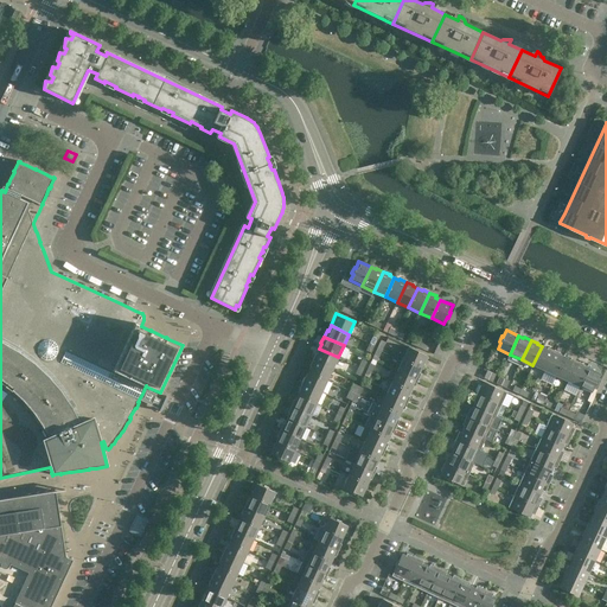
[(544,371),(554,351),(548,347),(547,349),(542,346),(532,365),(544,371)]
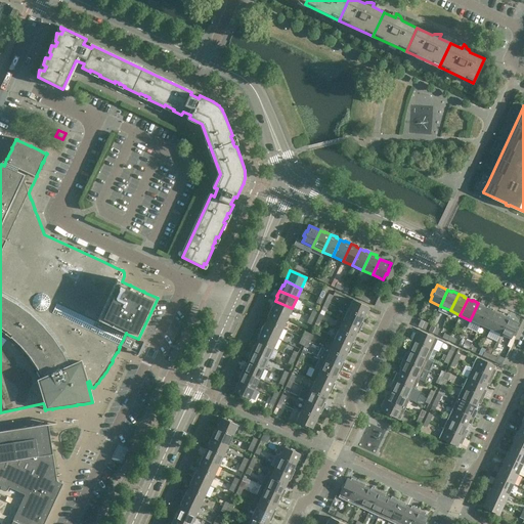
[(353,300),(348,310),(363,317),(368,307),(353,300)]
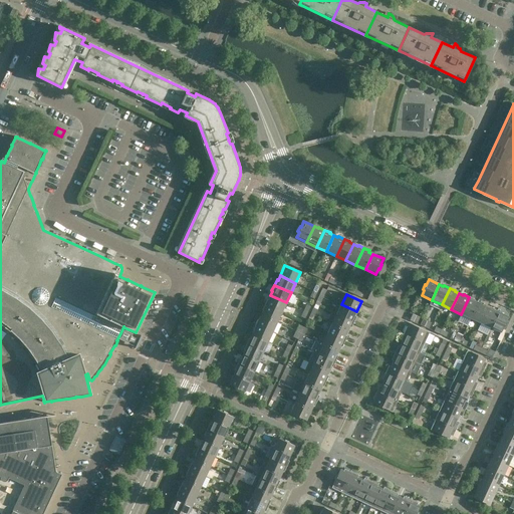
[(282,312),(286,302),(270,295),(269,299),(267,299),(265,304),(282,312)]
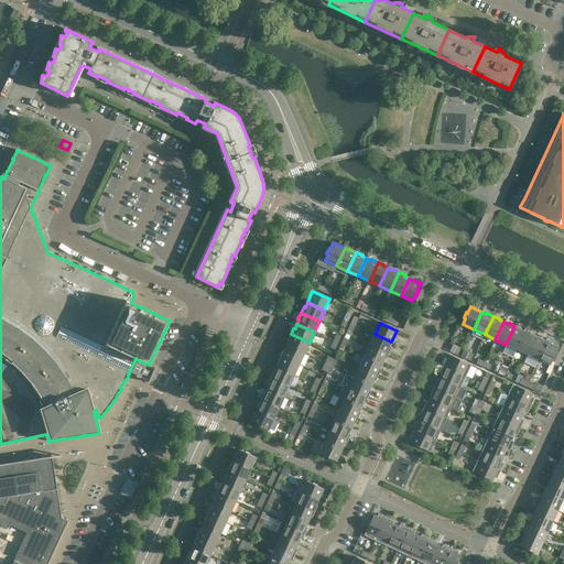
[(517,349),(524,332),(520,329),(521,328),(514,326),(506,345),(517,349)]
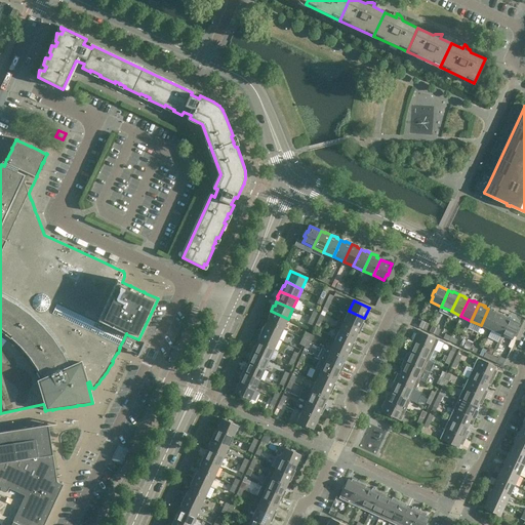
[(491,330),(499,313),(493,310),(493,311),(488,309),(481,325),(491,330)]
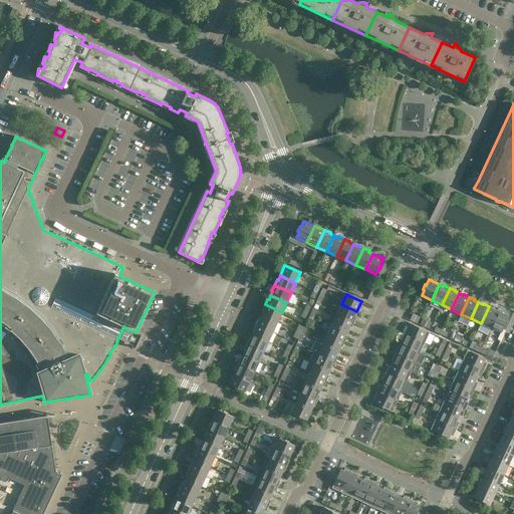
[(277,322),(282,312),(265,304),(262,310),(263,310),(261,315),(277,322)]
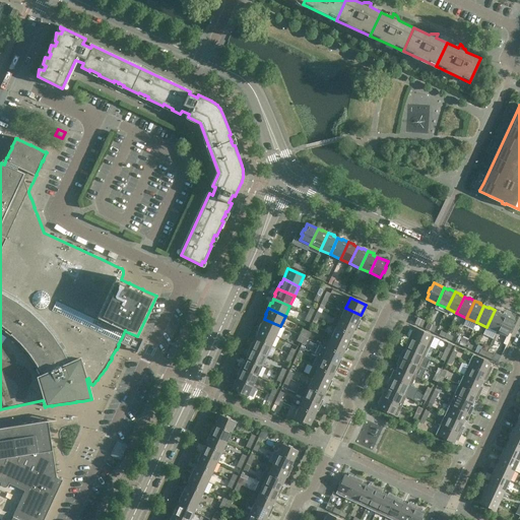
[(360,319),(361,315),(345,308),(340,318),(358,326),(361,320),(360,319)]
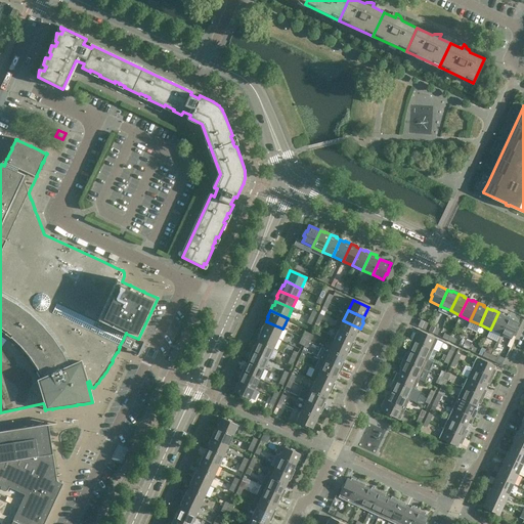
[(500,334),(508,318),(504,316),(504,314),(498,312),(490,330),(500,334)]
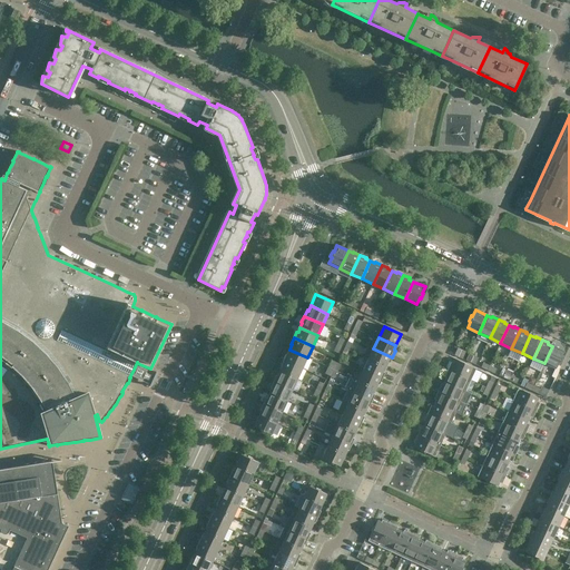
[(563,351),(552,346),(544,363),(556,369),(558,363),(560,363),(562,357),(561,357),(563,351)]
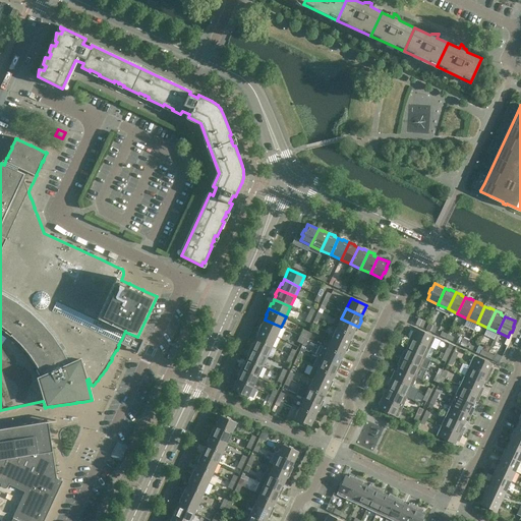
[(355,332),(358,327),(341,319),(337,328),(352,336),(354,332),(355,332)]
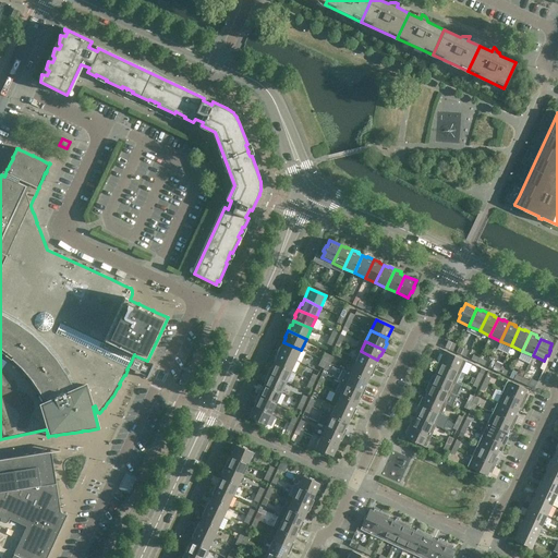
[(456,344),(448,341),(445,348),(452,351),(456,344)]
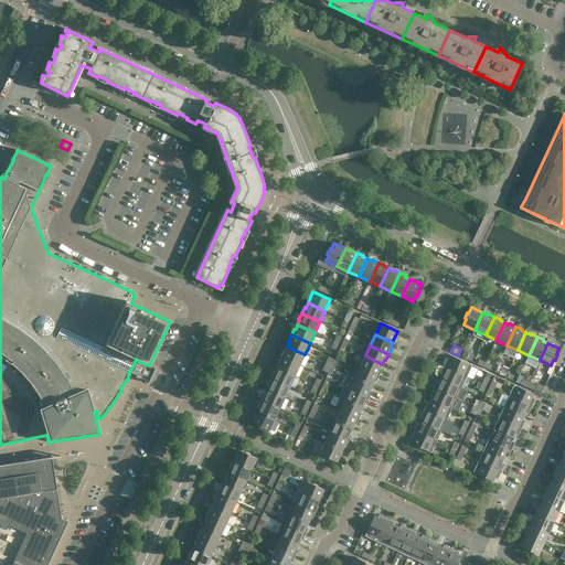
[(300,365),(305,354),(287,347),(285,351),(284,350),(281,356),(300,365)]
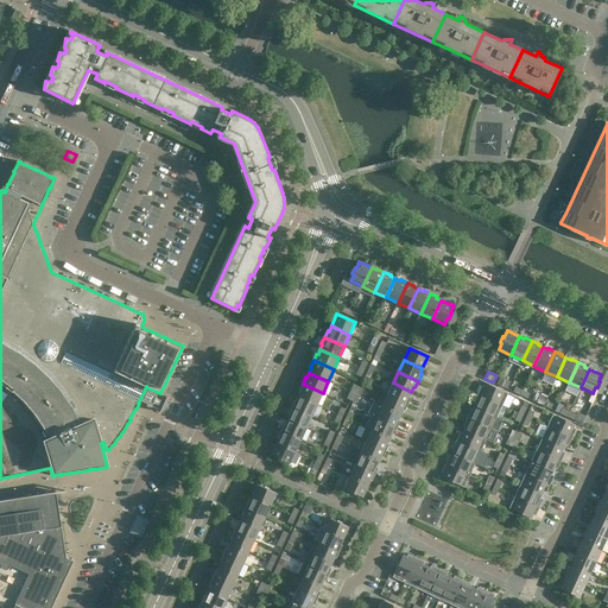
[(409,397),(411,392),(393,382),(387,394),(407,404),(411,398),(409,397)]
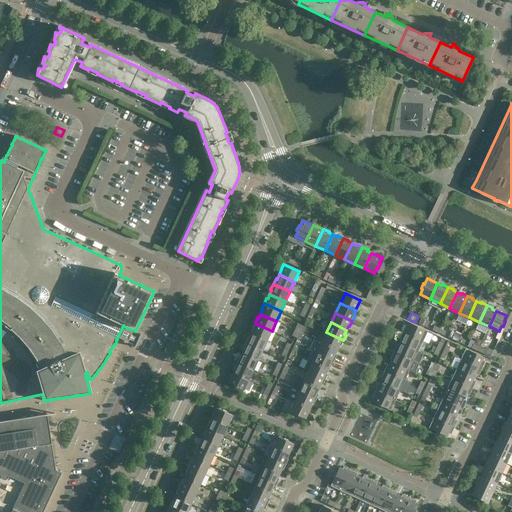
[(267,341),(272,331),(255,323),(252,329),(253,329),(251,333),(267,341)]
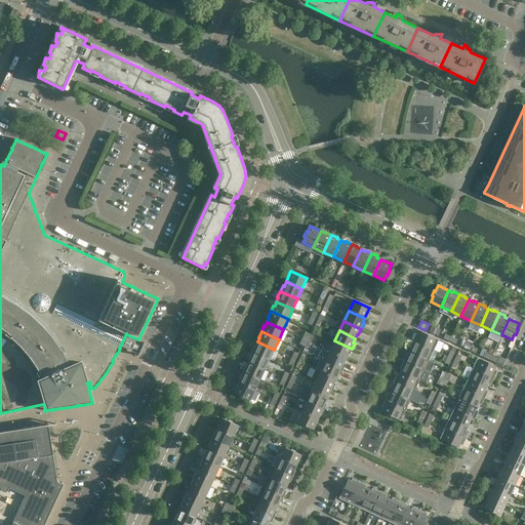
[(438,339),(419,331),(418,334),(415,333),(412,340),(434,350),(438,339)]
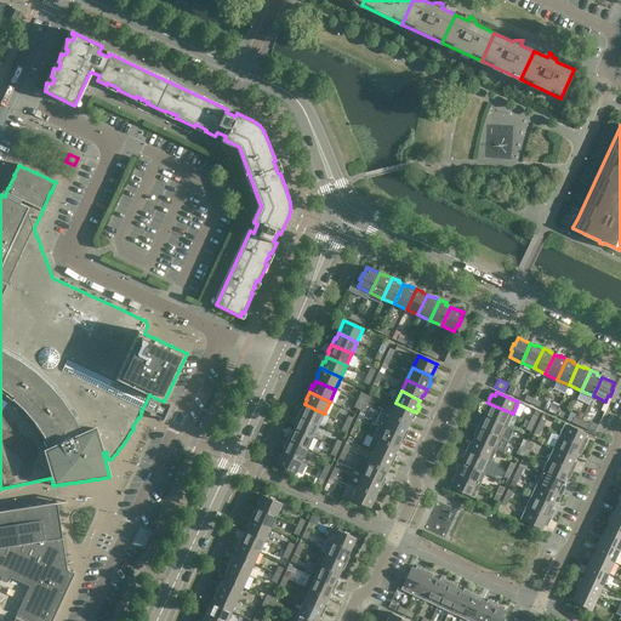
[(412,420),(416,412),(396,403),(391,415),(409,423),(411,419),(412,420)]
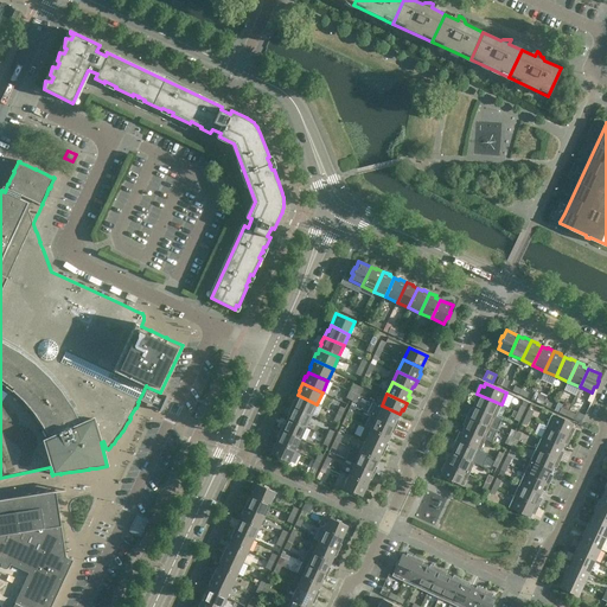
[(502,404),(477,394),(473,402),(475,403),(474,407),(496,416),(502,404)]
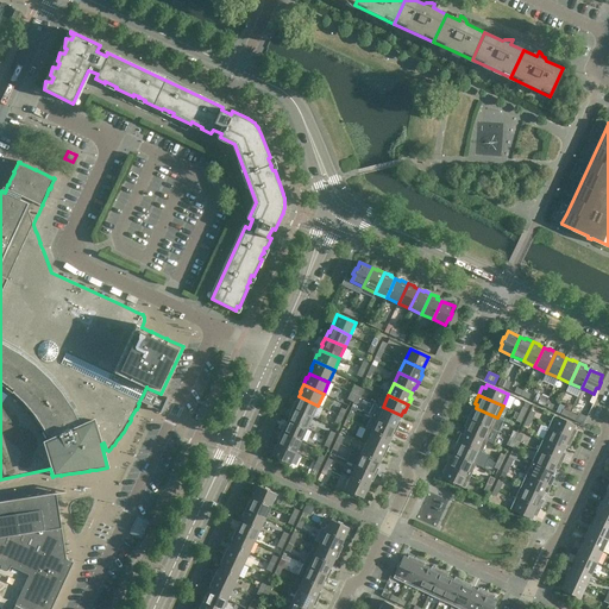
[(312,418),(318,406),(299,396),(296,402),(295,401),(292,408),(312,418)]
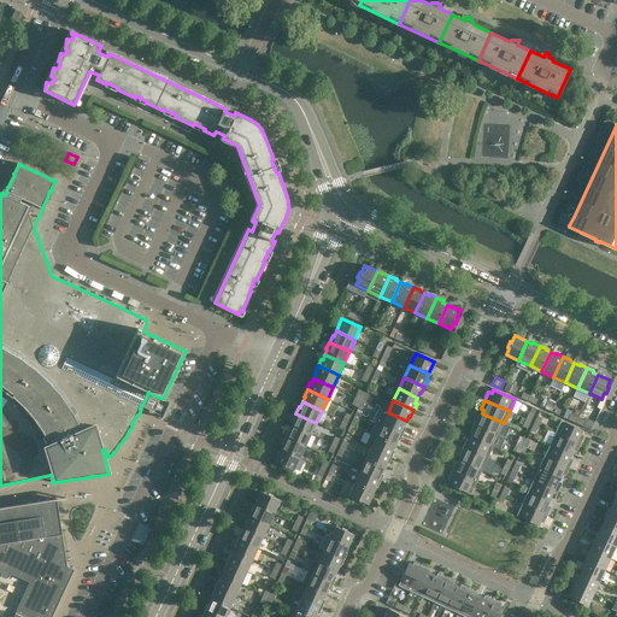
[(404,427),(406,421),(388,412),(382,424),(403,434),(405,427),(404,427)]
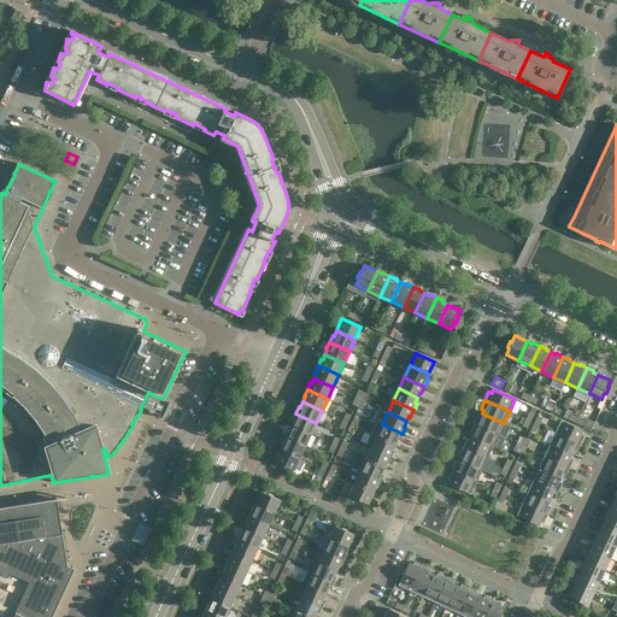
[(311,434),(316,423),(295,413),(293,419),(294,421),(292,425),(311,434)]
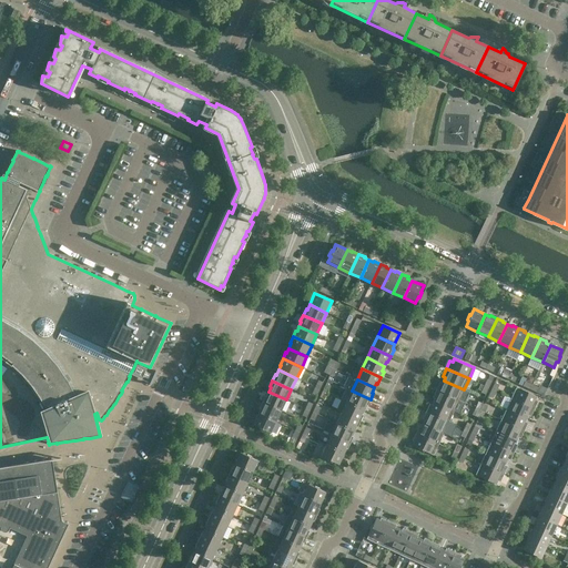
[(464,389),(444,381),(443,383),(439,382),(436,389),(459,401),(464,389)]
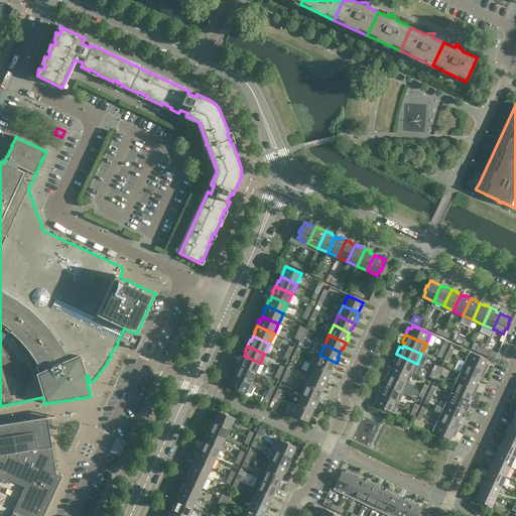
[(489,353),(487,357),(494,360),(497,354),(490,351),(489,353)]
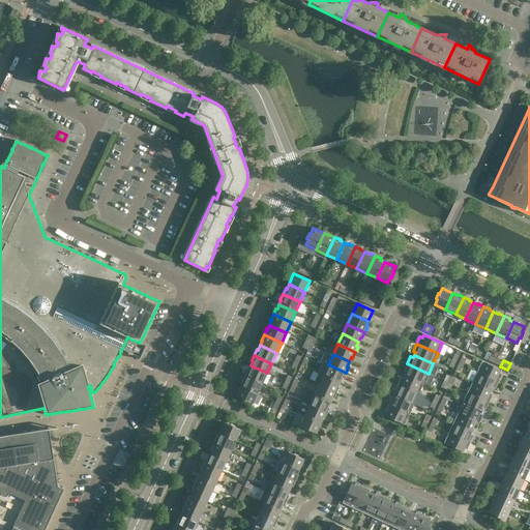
[(501,370),(481,361),(477,372),(498,382),(502,375),(499,374),(501,370)]
